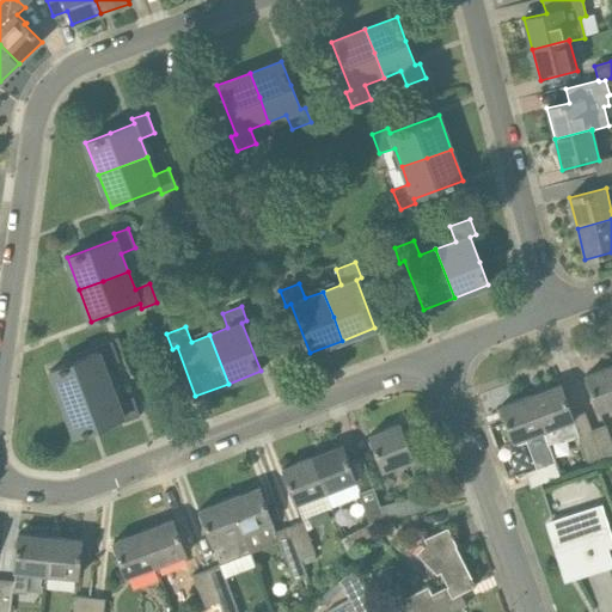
[(62,403),(111,384),(104,366),(118,361),(111,341),(97,347),(98,352),(49,371),(62,403)]
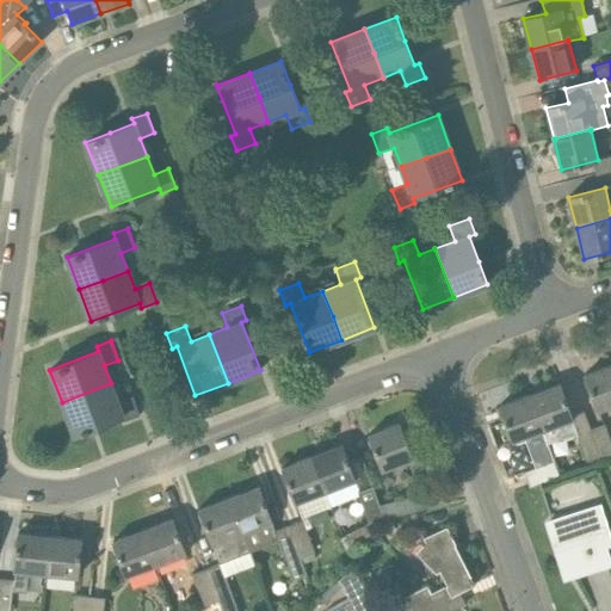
[(610,405),(610,364),(585,375),(598,411),(610,405)]
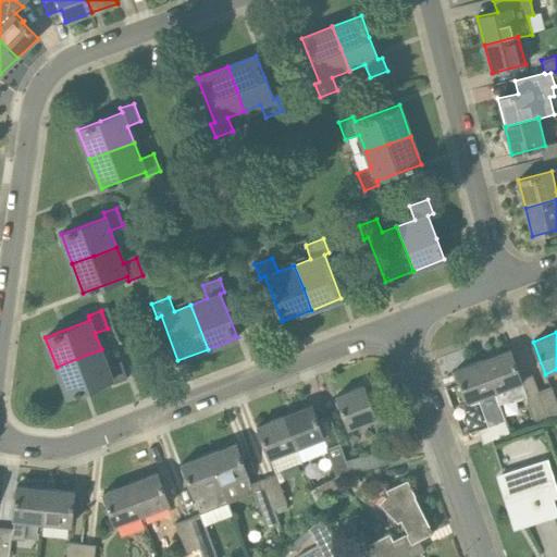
[(101,349),(57,367),(69,396),(112,380),(113,384),(127,379),(121,361),(107,367),(101,349)]
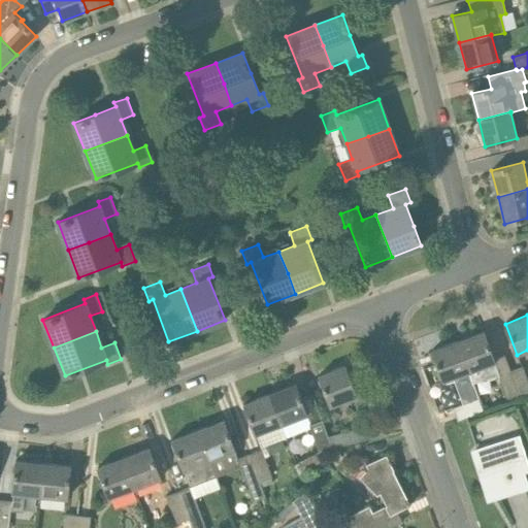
[(521,399),(509,371),(504,356),(494,360),(484,331),(458,340),(469,371),(468,372),(472,385),(486,380),(487,382),(498,376),(507,404),(521,399)]
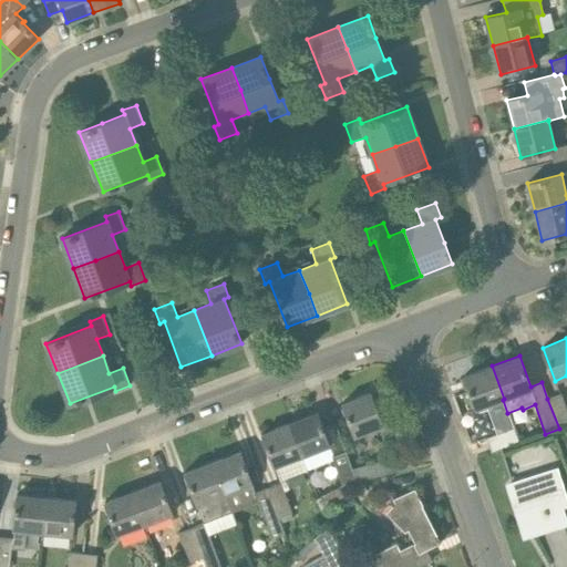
[(476,409),(503,400),(504,399),(492,366),(464,375),(476,409)]
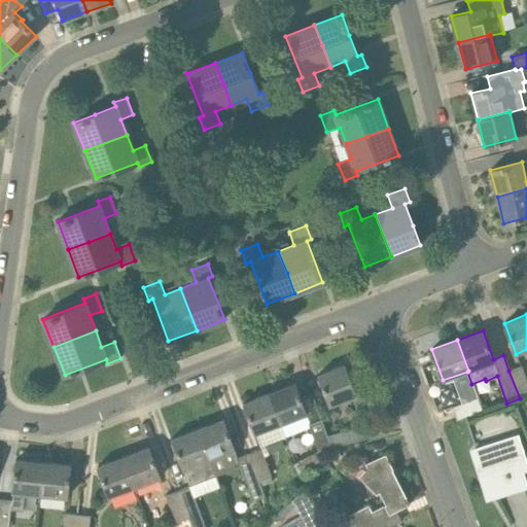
[(318,375),(330,406),(356,395),(344,364),(318,375)]
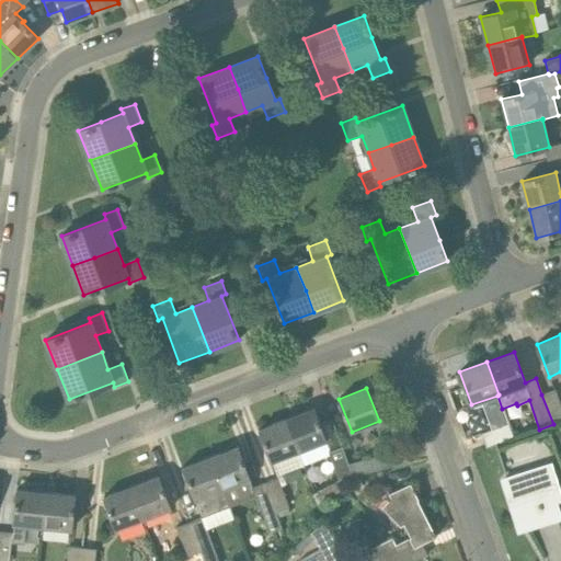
[(541,395),(553,424),(560,421),(560,405),(556,390),(541,395)]
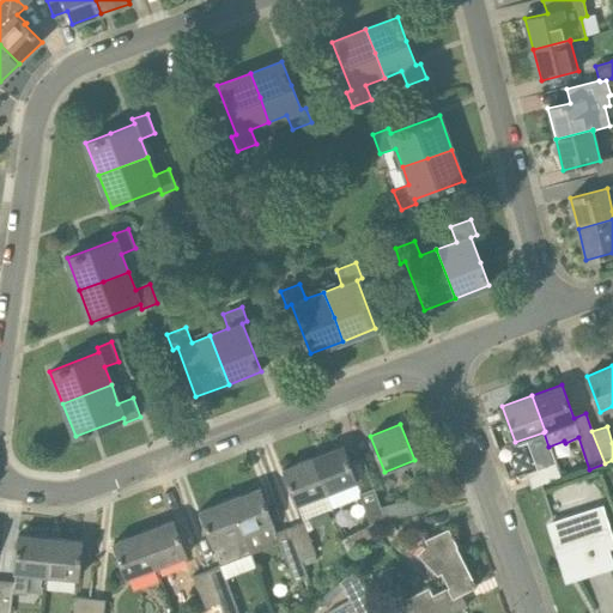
[(357,483),(343,445),(313,457),(327,495),(357,483)]
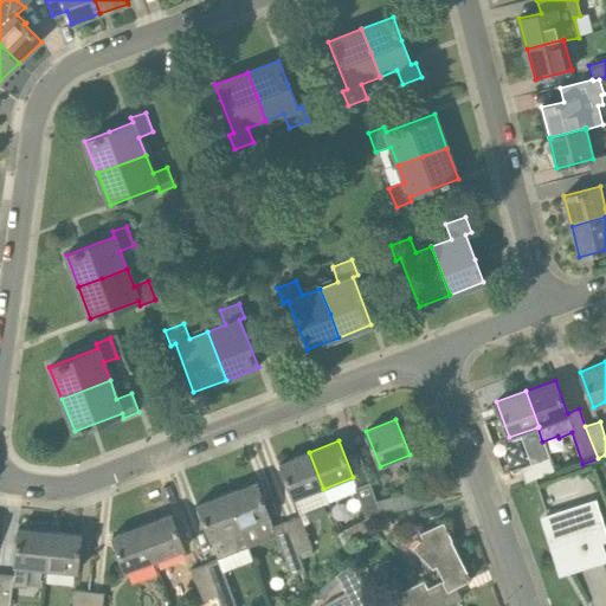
[(323,489),(309,452),(279,464),(294,498),(300,514),(329,502),(327,497),(323,489)]
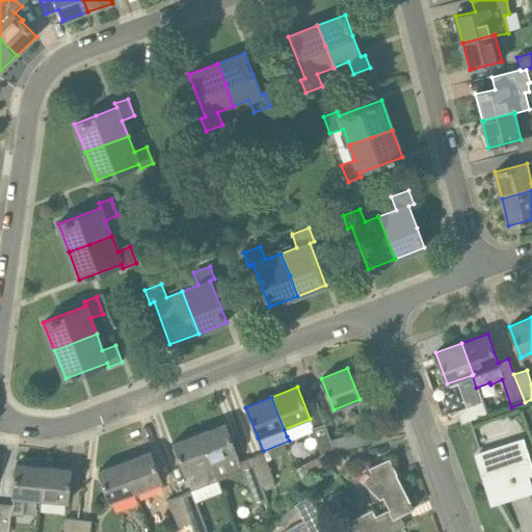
[(461,425),(484,416),(479,402),(456,410),(461,425)]
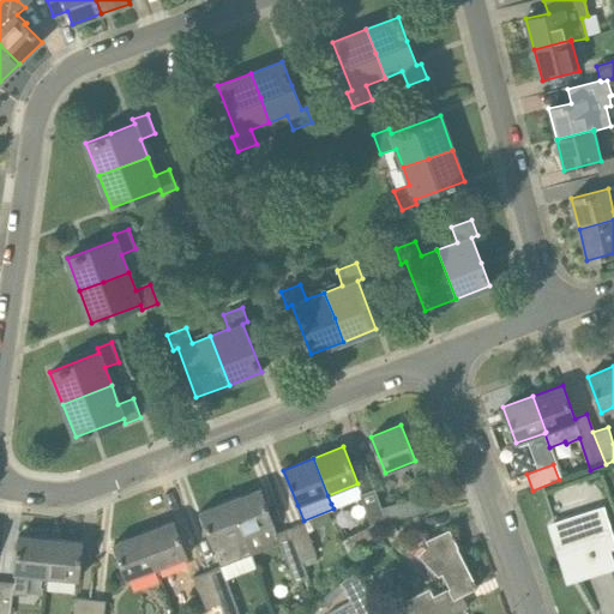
[(230,500),(251,555),(280,545),(294,583),(307,578),(304,567),(302,561),(290,528),(277,533),(260,488),(230,500)]
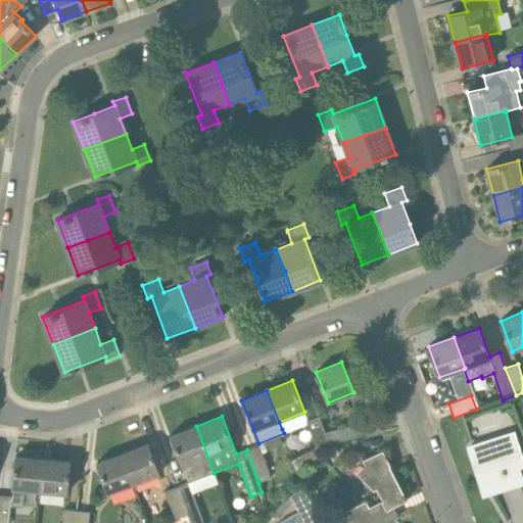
[(305,421),(317,450),(329,445),(325,433),(319,416),(305,421)]
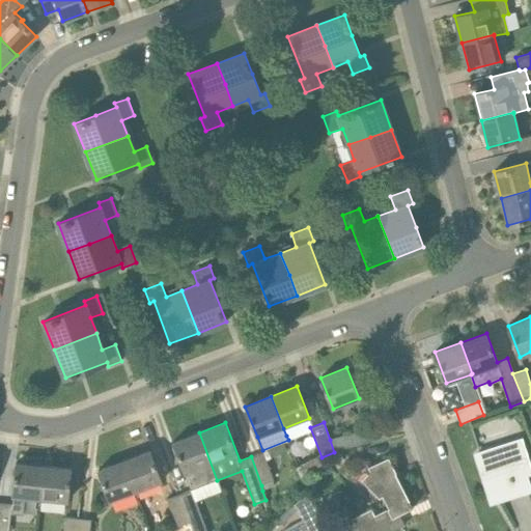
[(330,440),(334,452),(363,445),(360,431),(330,440)]
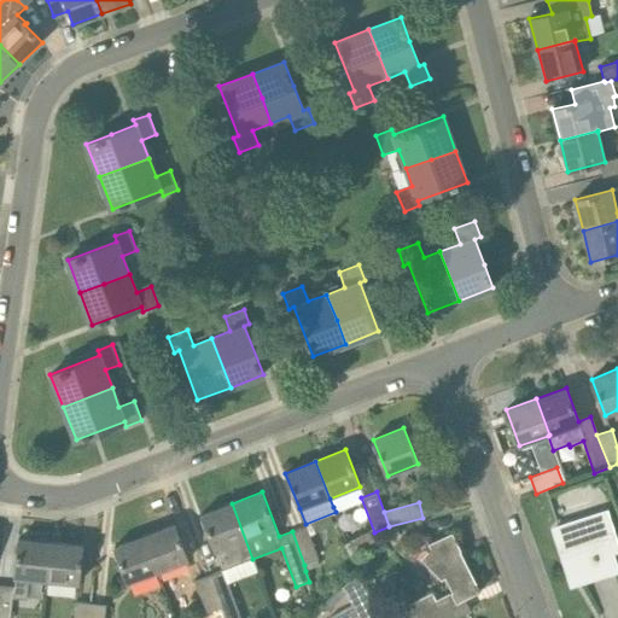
[(222,570),(252,559),(232,503),(202,514),(215,551),(222,570)]
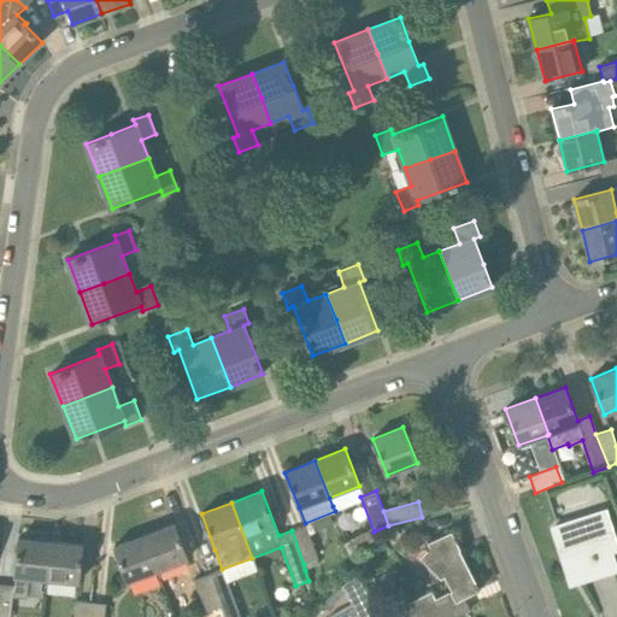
[(615,569),(607,545),(615,542),(605,512),(553,528),(560,550),(568,547),(579,580),(615,569)]
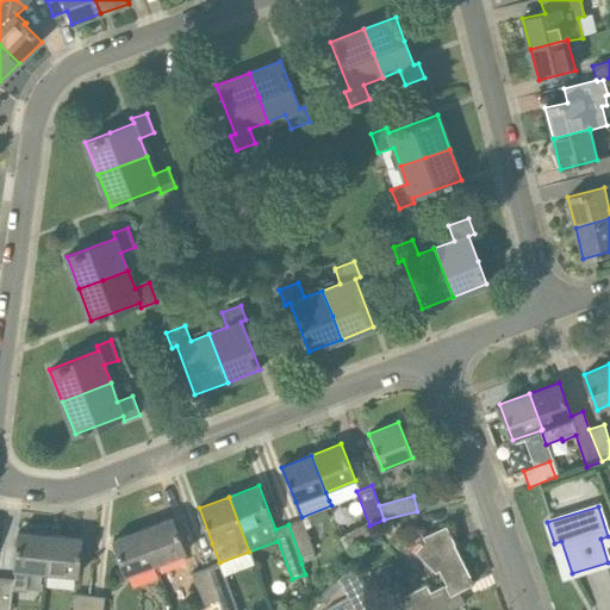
[(172,517),(142,529),(156,565),(186,553),(172,517)]
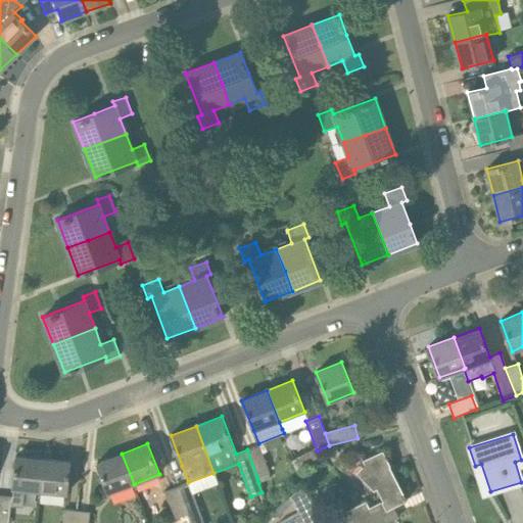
[(258,445),(247,449),(257,478),(258,483),(271,478),(258,445)]
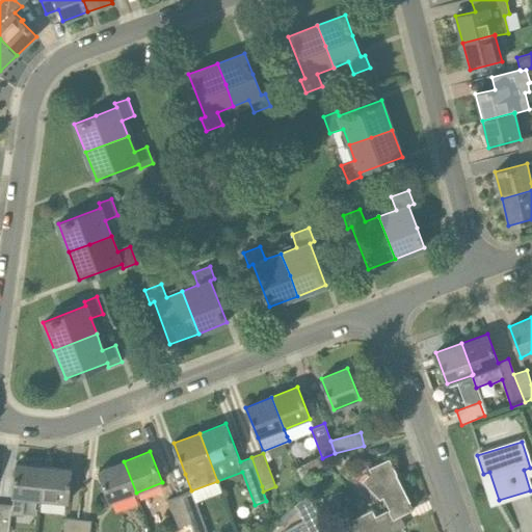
[(323,468),(318,456),(294,469),(299,479),(323,468)]
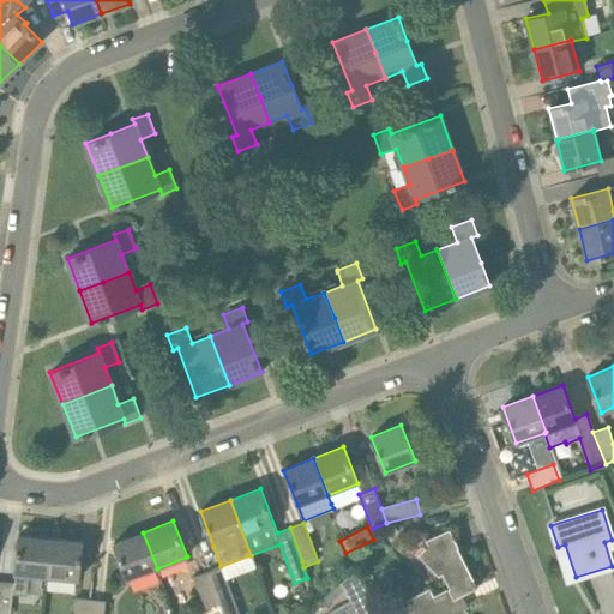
[(475,589),(455,549),(458,547),(449,529),(426,541),(428,546),(417,554),(438,576),(441,573),(449,588),(433,596),(429,589),(395,607),(397,613),(447,613),(459,608),(455,600),(475,589)]
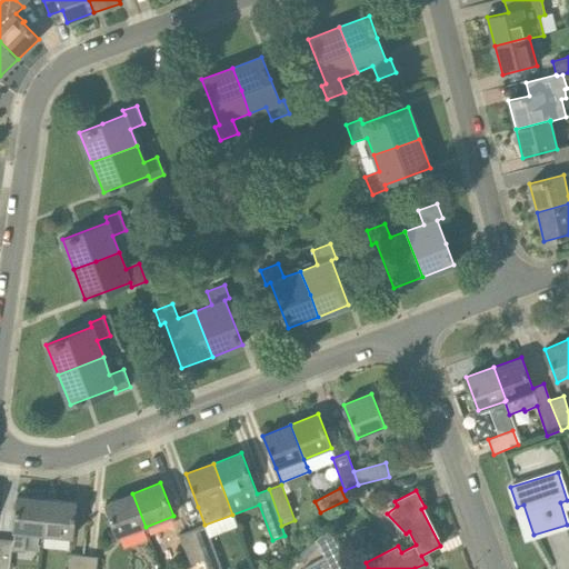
[(146,527),(132,493),(105,503),(118,537),(146,527)]
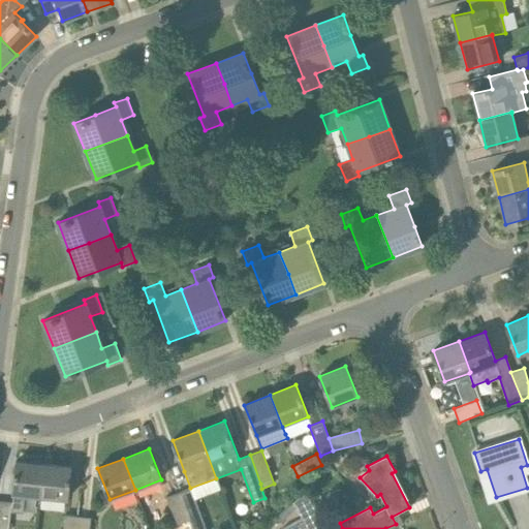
[(11,502),(0,501),(0,528),(9,528),(11,512),(23,514),(25,496),(39,497),(42,464),(16,462),(11,502)]
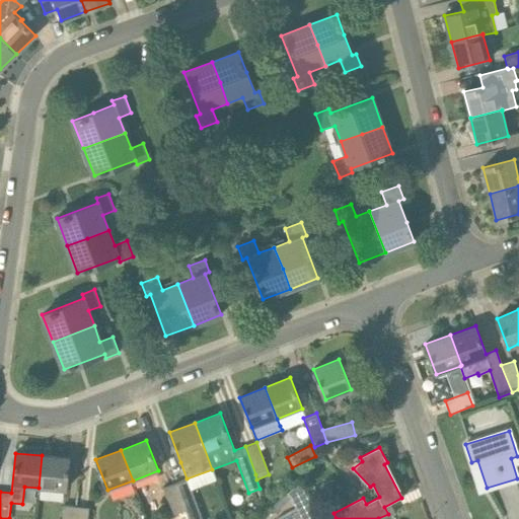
[(69,458),(42,455),(39,488),(66,491),(69,458)]
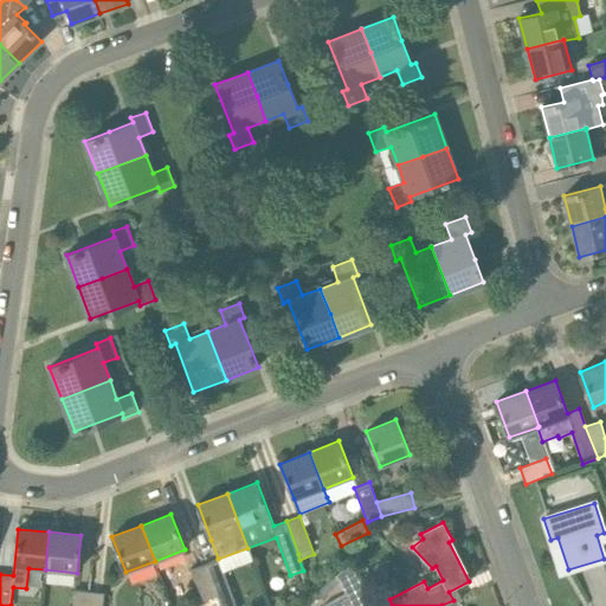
[(205,565),(217,598),(219,605),(236,605),(218,559),(205,565)]
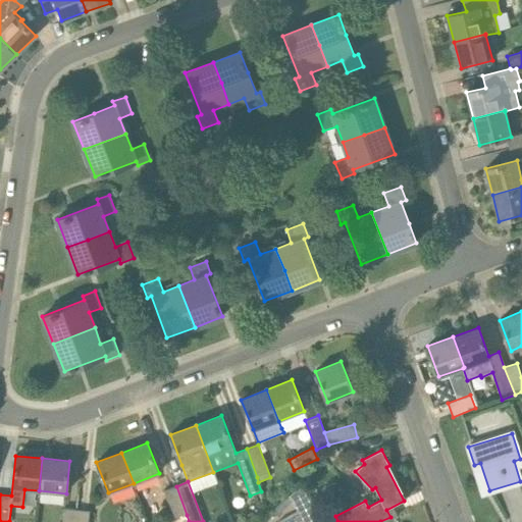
[(321,521),(313,504),(303,484),(290,496),(298,512),(279,521),(321,521)]
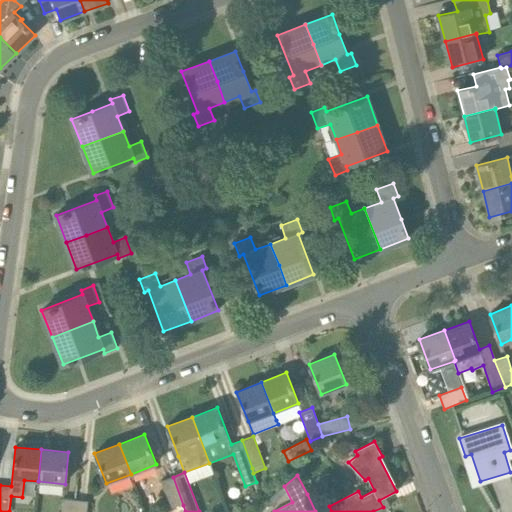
[(183,505),(173,477),(161,481),(171,508),(183,505)]
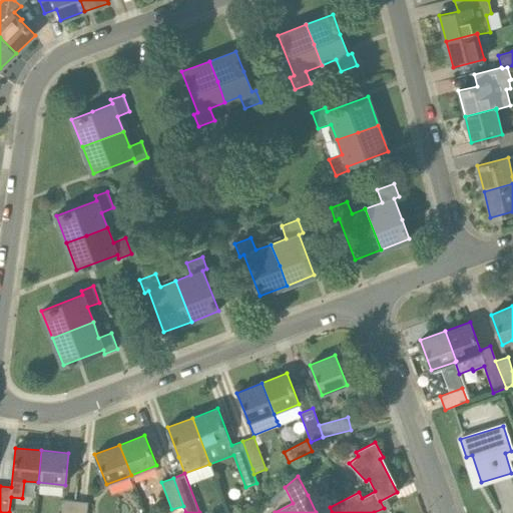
[(61,512),(74,512),(76,502),(63,500),(61,512)]
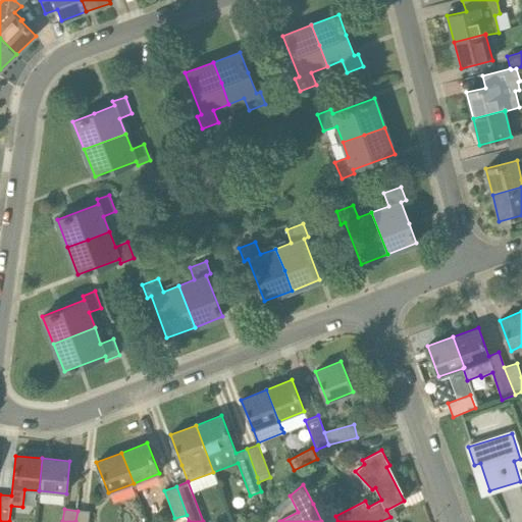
[(77,511),(75,521),(88,521),(89,512),(77,511)]
